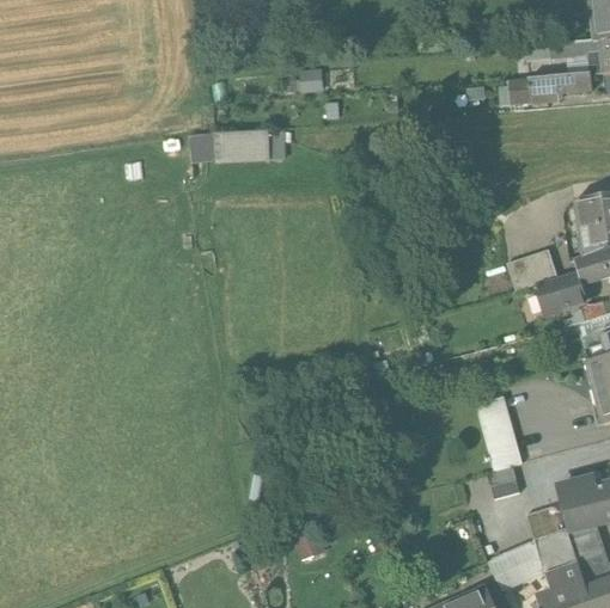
[(586,0),(590,42),(599,42),(609,40),(609,0),(586,0)]
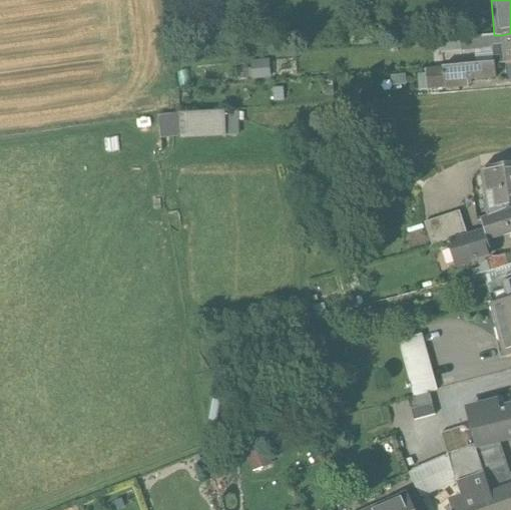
[(510,33),(502,35),(506,60),(510,59),(510,33)]
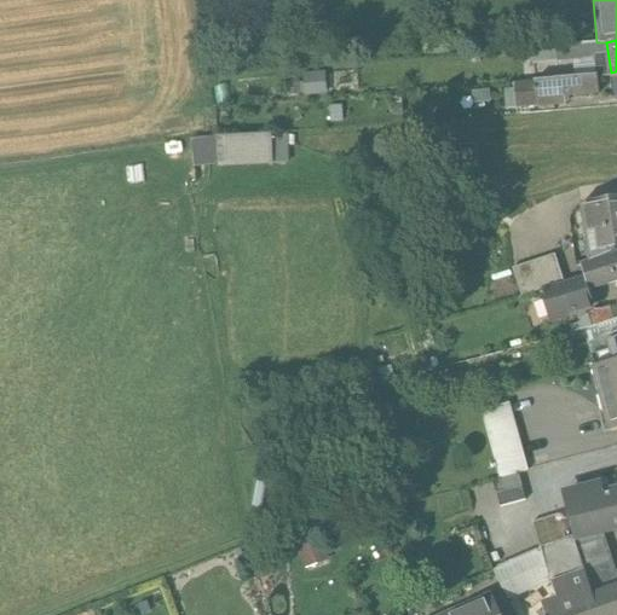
[(594,75),(545,79),(547,97),(597,93),(594,75)]
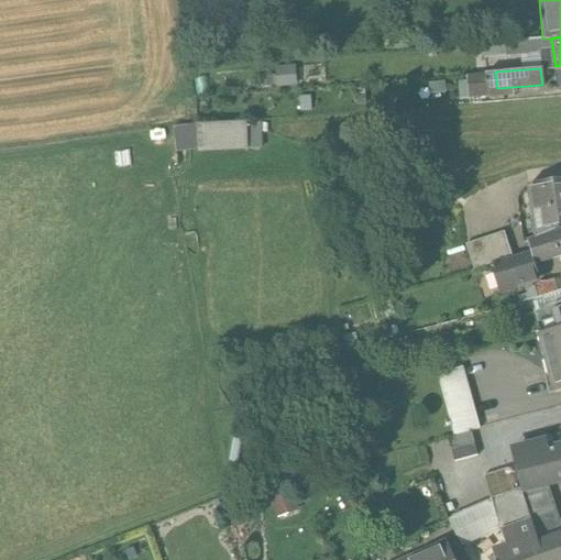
[(495,72),(483,73),(484,89),(497,88),(495,72)]
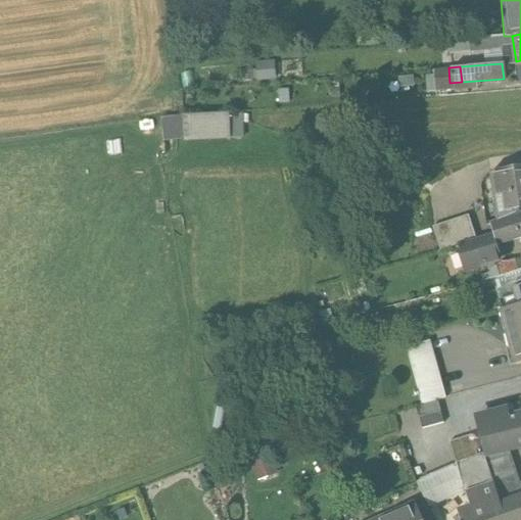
[(243,135),(242,108),(161,112),(162,139),(243,135)]
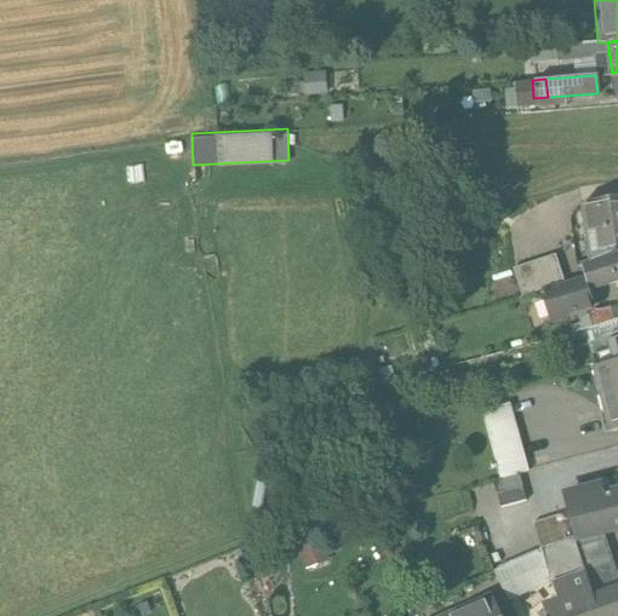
[(617,197),(579,203),(584,236),(591,235),(594,259),(617,251),(617,197)]
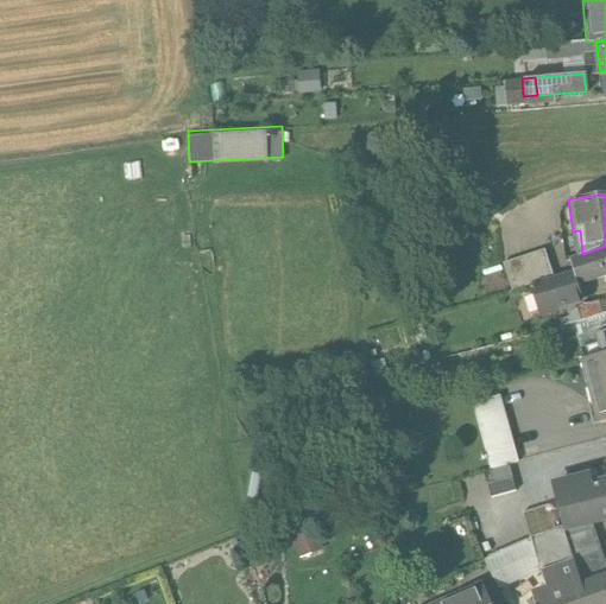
[(605,246),(582,254),(567,259),(570,269),(549,275),(529,283),(538,309),(569,298),(565,285),(575,284),(605,274),(605,246)]
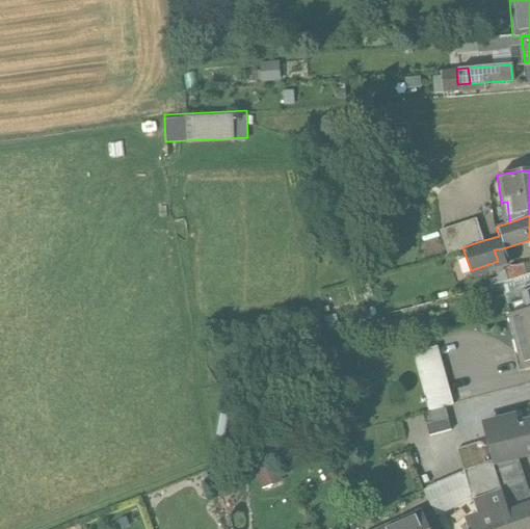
[(473,218),(438,229),(446,253),(462,247),(480,241),(473,218)]
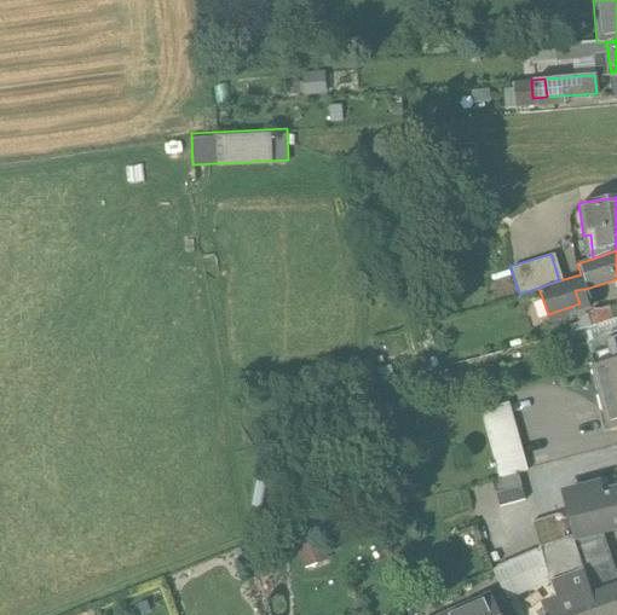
[(616,314),(582,326),(593,364),(616,357),(616,314)]
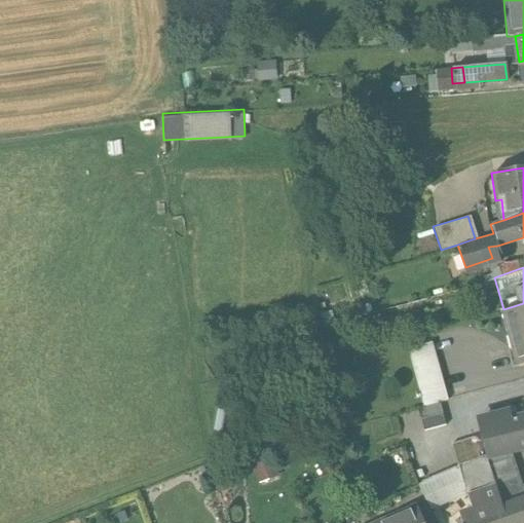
[(523,303),(503,309),(502,309),(502,311),(509,310),(514,332),(508,334),(509,336),(515,334),(518,346),(512,348),(516,366),(523,363),(523,303)]
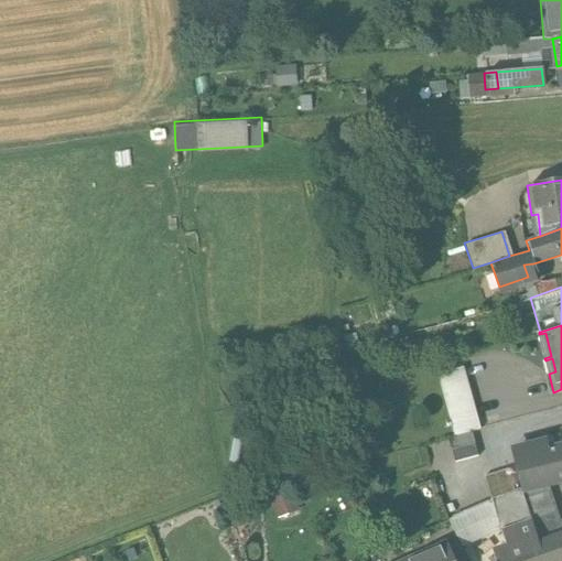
[(481,425),(465,363),(438,369),(453,432),(449,433),(454,456),(476,452),(471,429),(481,425)]
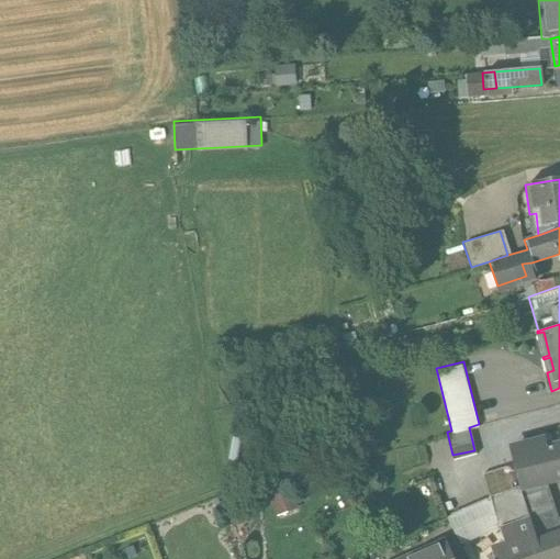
[(559,444),(514,456),(523,488),(559,478),(559,444)]
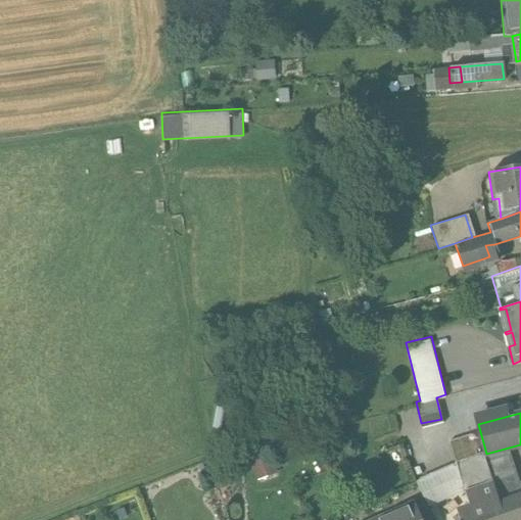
[(480,453),(453,462),(464,491),(491,482),(480,453)]
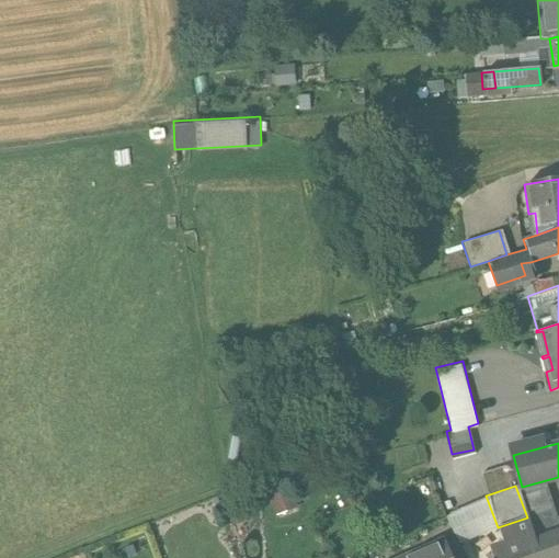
[(272,496),(277,511),(296,504),(292,489),(272,496)]
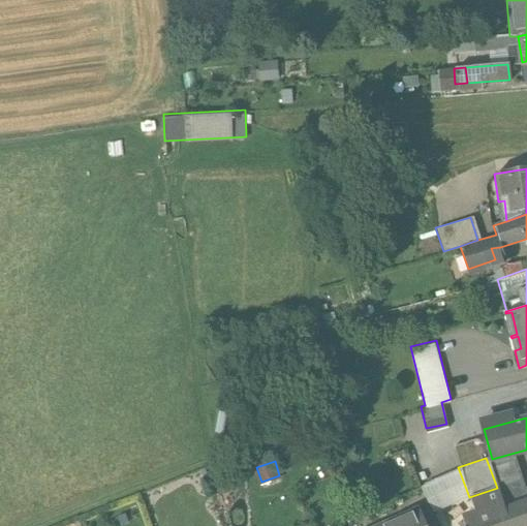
[(497,488),(469,497),(475,514),(462,518),(464,525),(526,525),(526,498),(503,506),(497,488)]
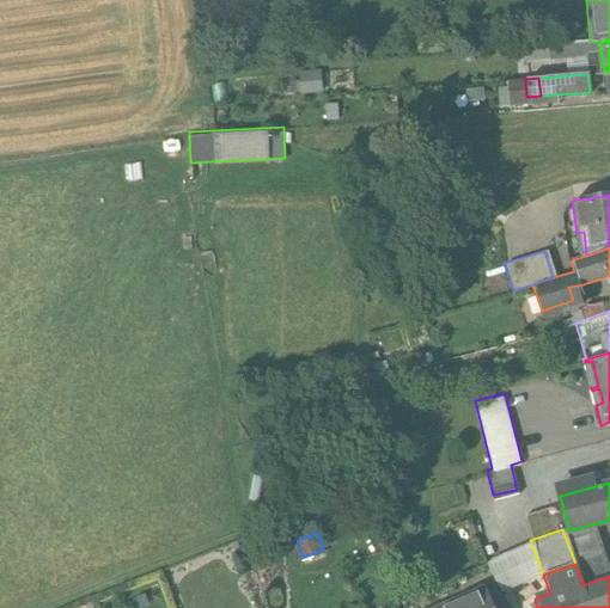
[(507,607),(495,581),(481,588),(490,607),(507,607)]
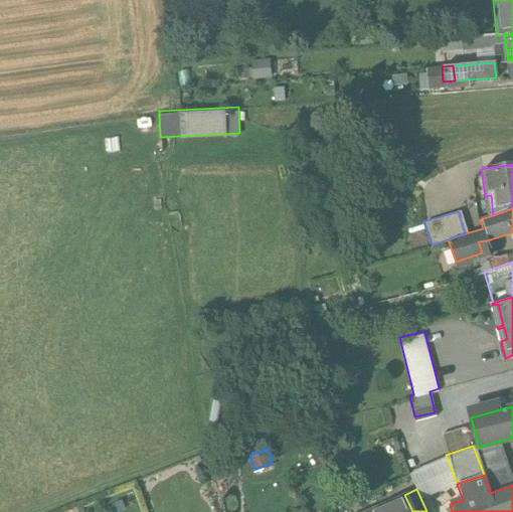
[(412,511),(404,495),(366,511),(412,511)]
